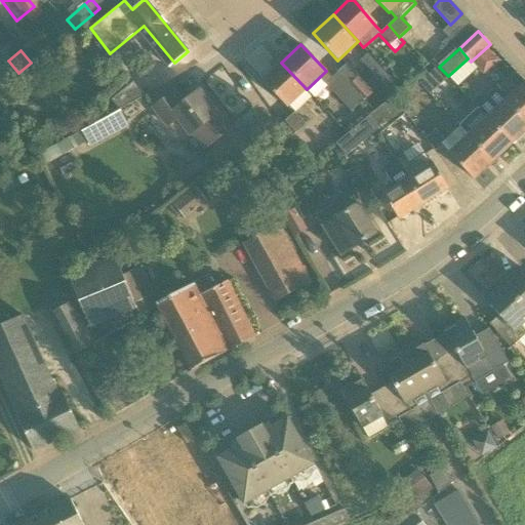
[(367,56),(361,63),(384,87),(391,80),(367,56)]
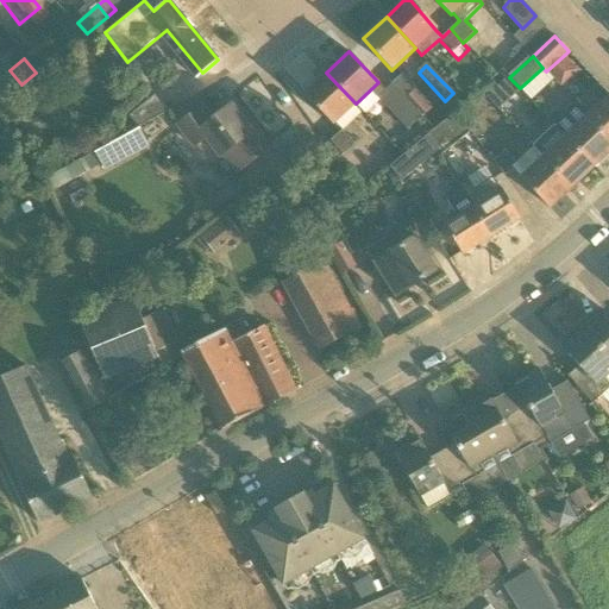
[(303,94),(333,125),(356,104),(326,73),(303,94)]
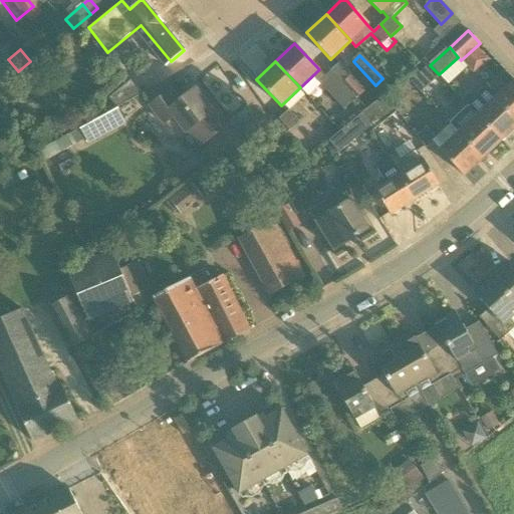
[(351,73),(339,61),(329,71),(340,83),(351,73)]
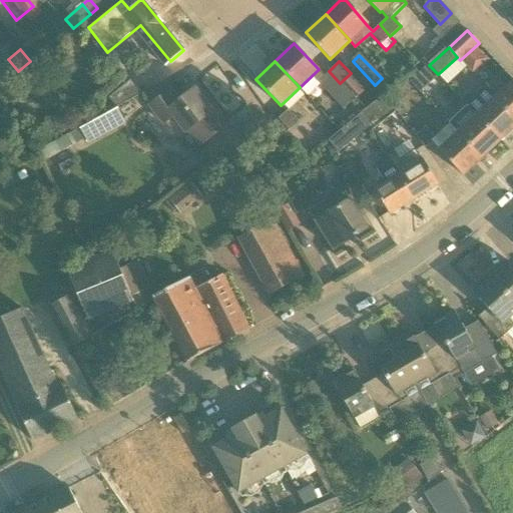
[(438,74),(429,65),(420,74),(429,83),(438,74)]
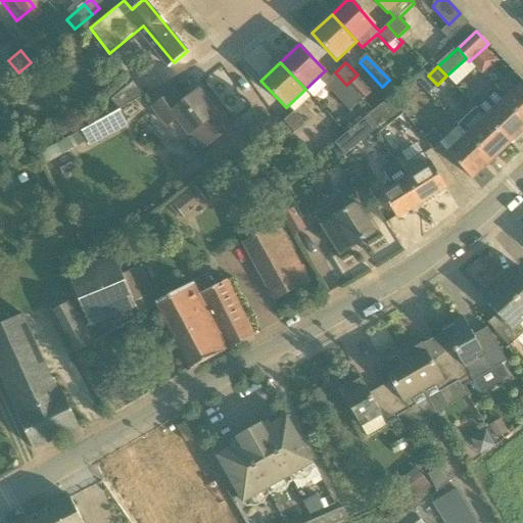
[(362,100),(346,85),(335,73),(323,84),(349,111),(362,100)]
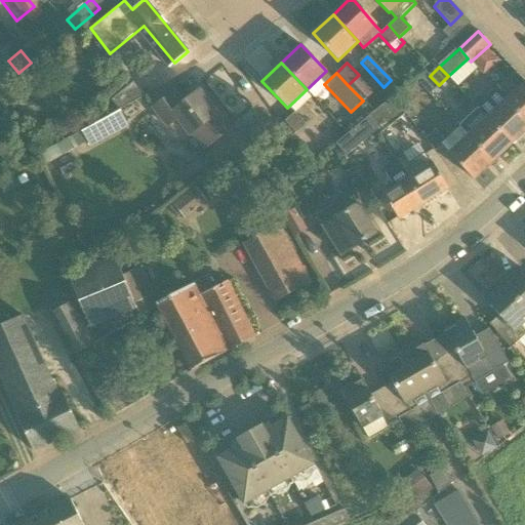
[(119,110),(145,95),(133,81),(111,99),(119,110)]
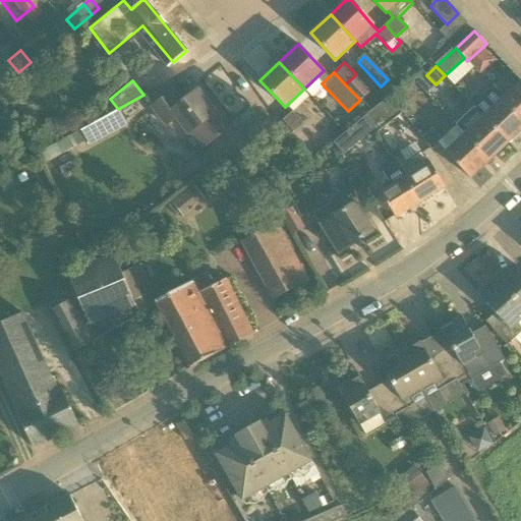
[(520,80),(502,99),(520,119),(520,80)]
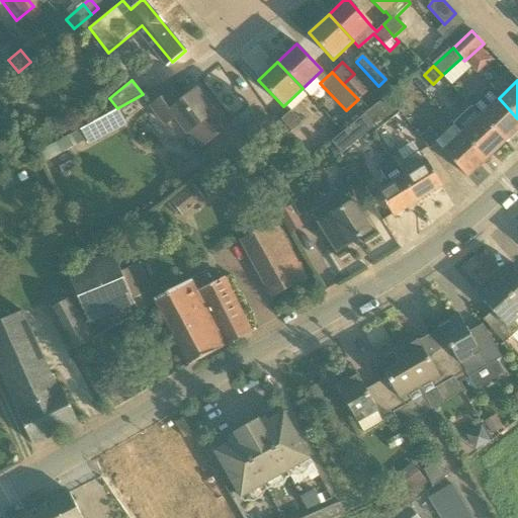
[(218,108),(213,111),(196,89),(180,101),(172,90),(151,107),(166,125),(175,118),(187,134),(194,127),(206,144),(230,124),(218,108)]
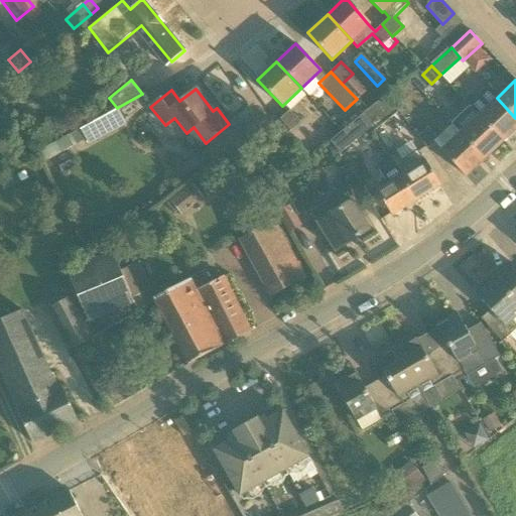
[(362,114),(374,130),(398,112),(386,95),(362,114)]
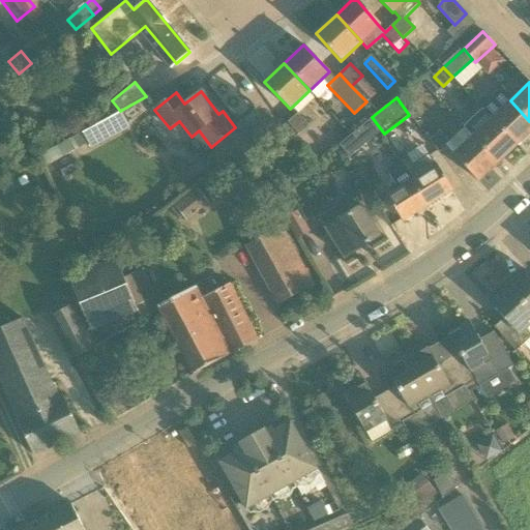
[(517,145),(529,133),(529,121),(510,100),(492,118),(517,145)]
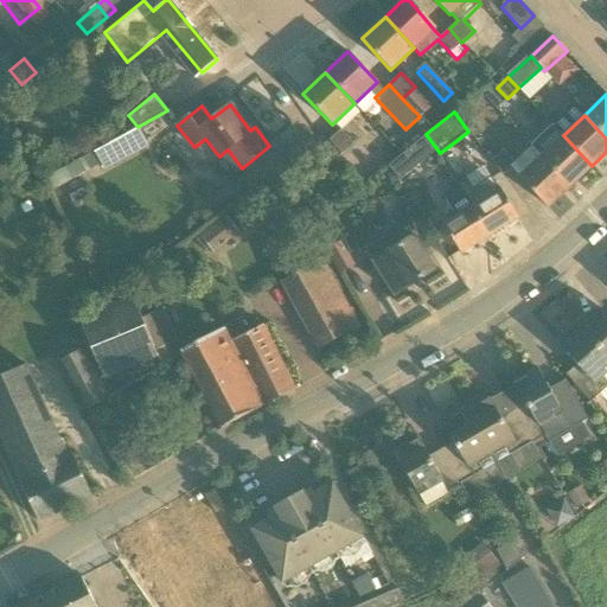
[(330,140),(342,154),(353,145),(342,131),(330,140)]
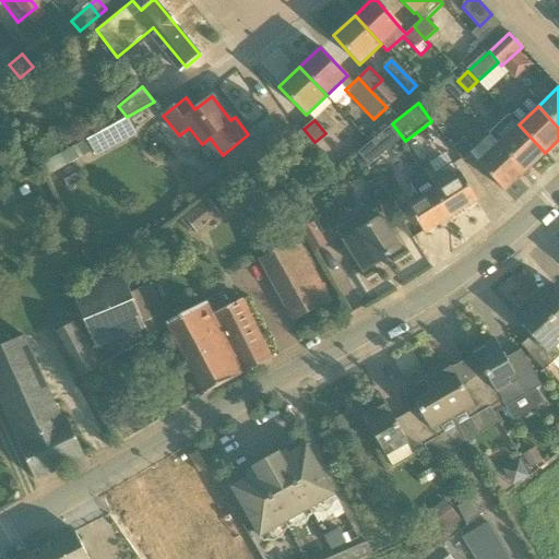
[(94,135),(100,150),(130,137),(125,122),(94,135)]
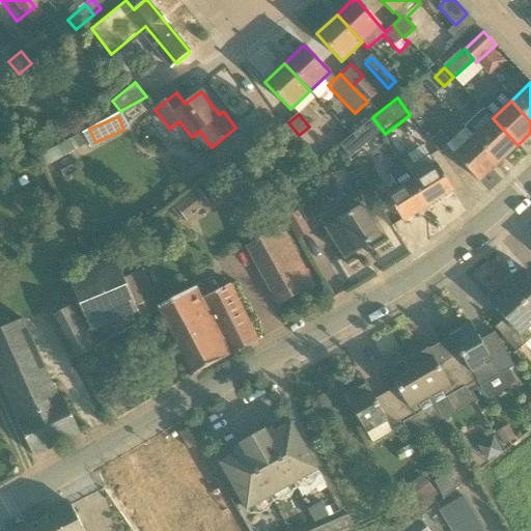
[(518,145),(493,118),(473,136),(499,163),(518,145)]
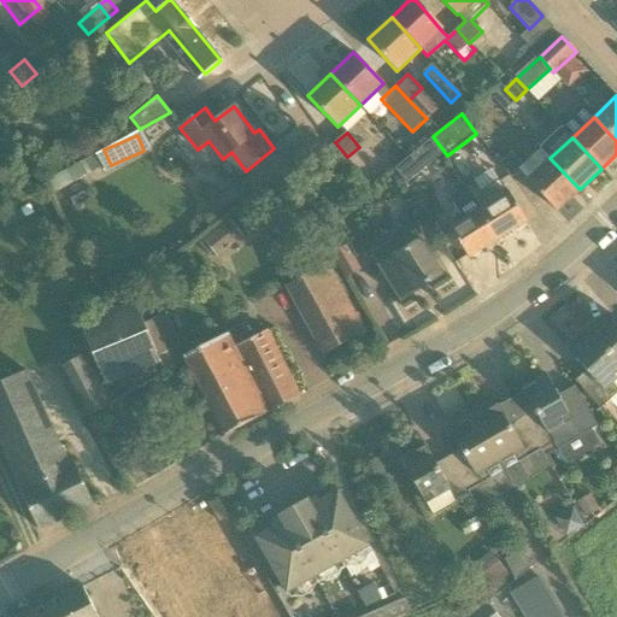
[(512,178),(524,169),(512,153),(500,163),(512,178)]
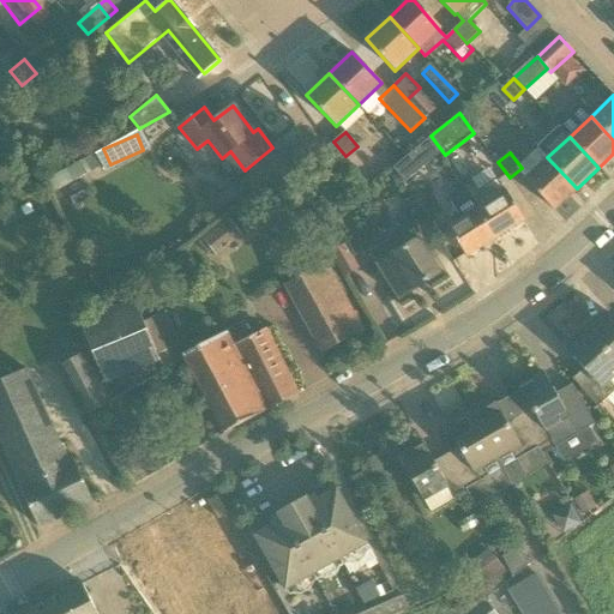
[(392,169),(402,182),(415,172),(415,173),(422,168),(411,154),(405,158),(392,169)]
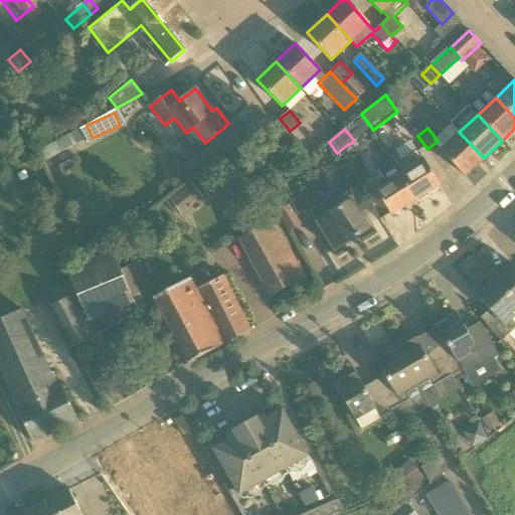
[(465,176),(484,158),(459,132),(440,150),(465,176)]
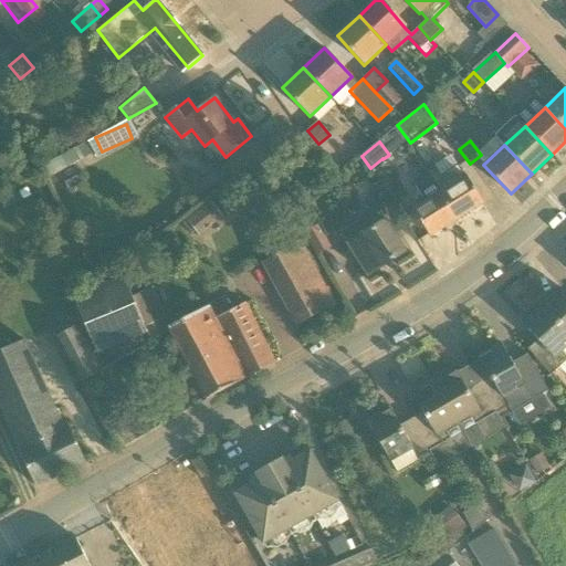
[(74,147),(51,161),(58,171),(80,158),(74,147)]
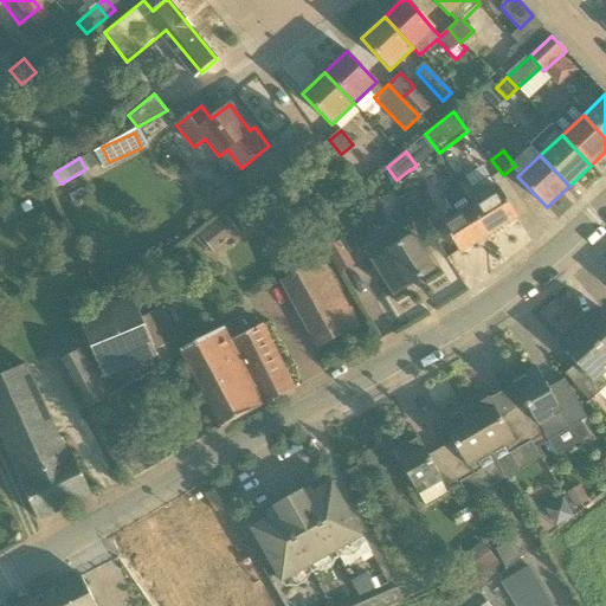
[(458,185),(464,195),(478,220),(489,236),(517,218),(509,204),(498,189),(491,176),(472,188),(468,179),(458,185)]
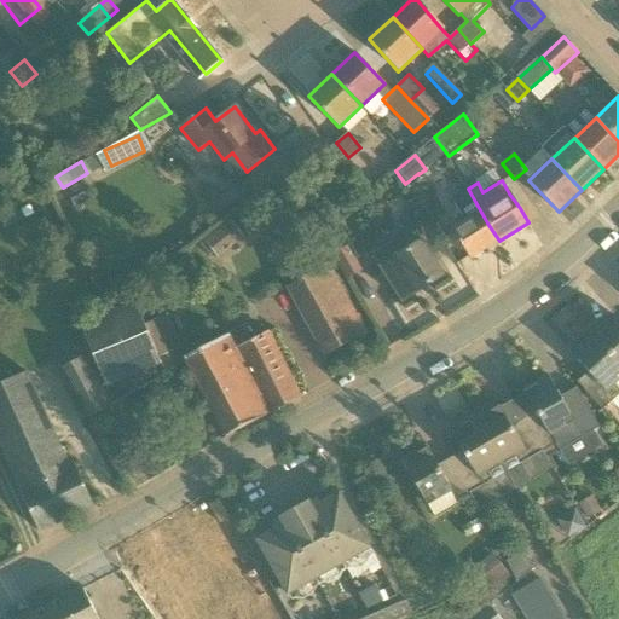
[(489,225),(474,200),(458,209),(464,221),(452,229),(458,241),(470,259),(499,241),(489,225)]
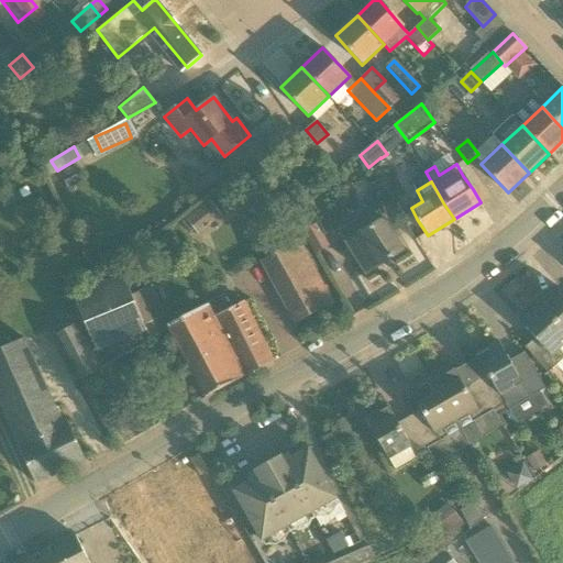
[(209,200),(186,219),(198,234),(221,216),(209,200)]
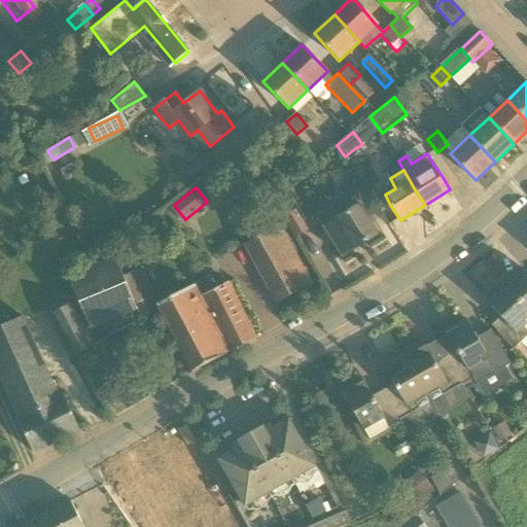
[(351,195),(318,215),(324,226),(342,256),(377,235),(358,205),(351,195)]
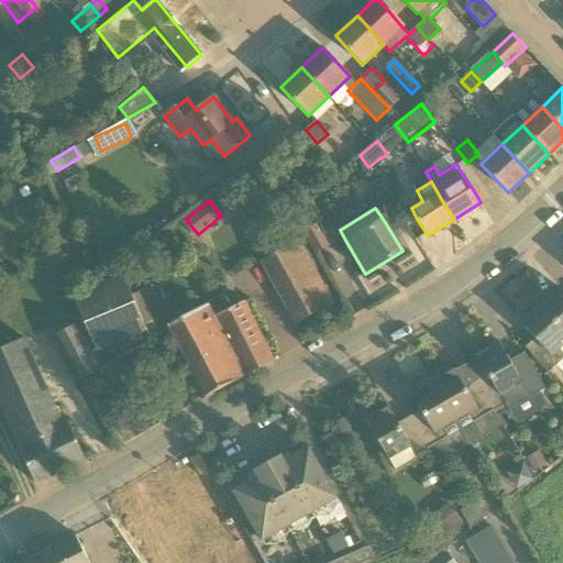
[(310,247),(322,241),(313,225),(301,233),(310,247)]
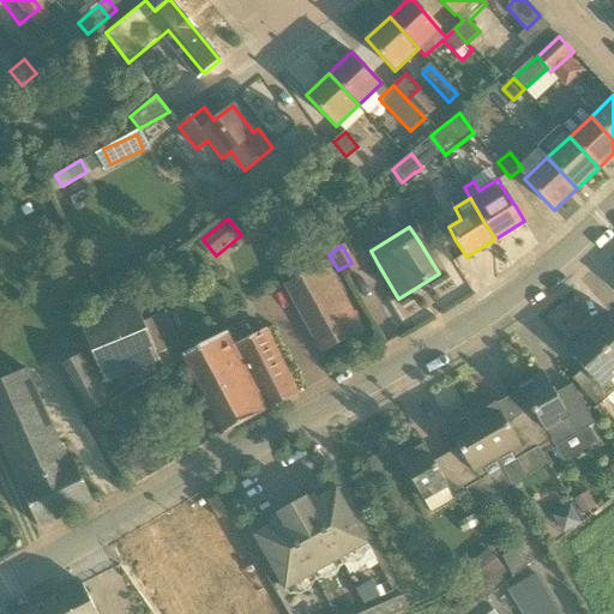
[(326,263),(288,283),(324,351),(362,331),(326,263)]
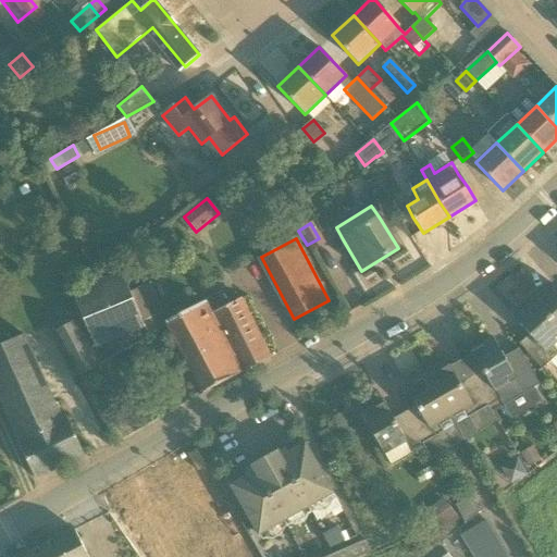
[(72,293),(101,362),(148,336),(122,272),(72,293)]
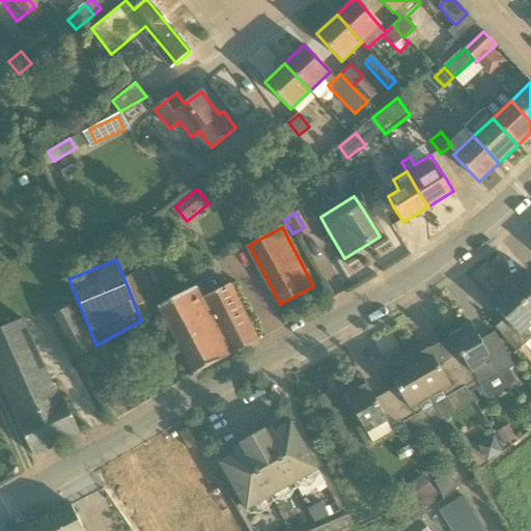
[(530,275),(529,273),(523,279),(521,276),(508,287),(530,311),(530,275)]
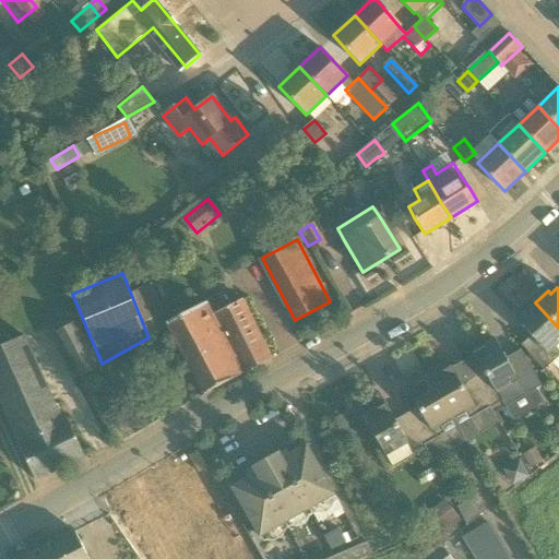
[(221,295),(166,324),(204,394),(271,359),(241,299),(226,307),(221,295)]
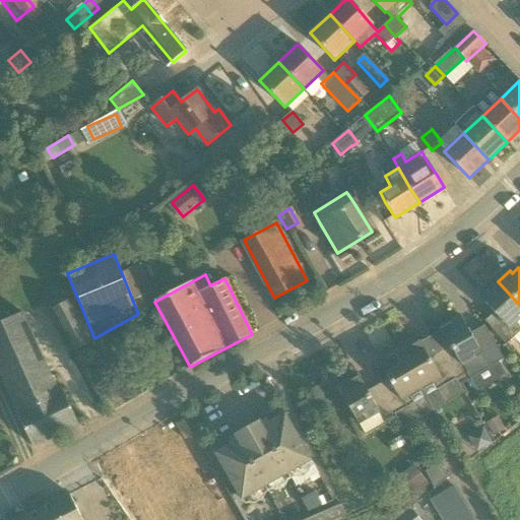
[(482,300),(494,313),(484,321),(506,344),(519,331),(519,326),(516,323),(519,319),(519,305),(498,281),(486,291),(489,294),(482,300)]
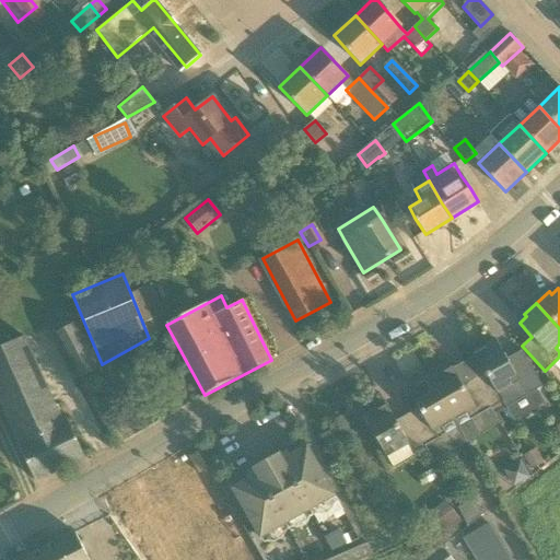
[(74,378),(102,364),(79,321),(51,336),(74,378)]
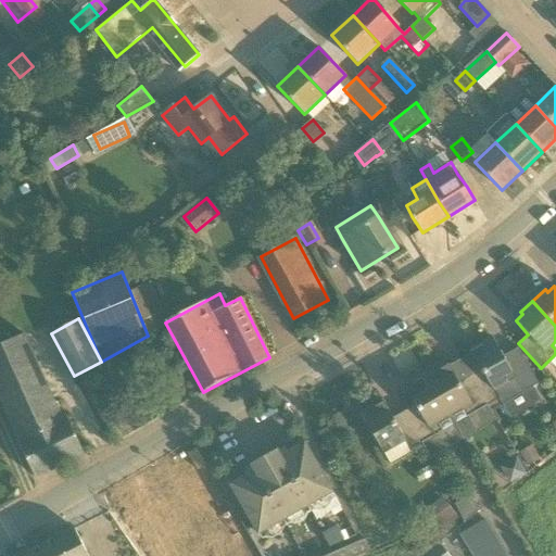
[(35,478),(84,455),(66,417),(62,419),(23,333),(0,344),(0,401),(17,438),(35,478)]
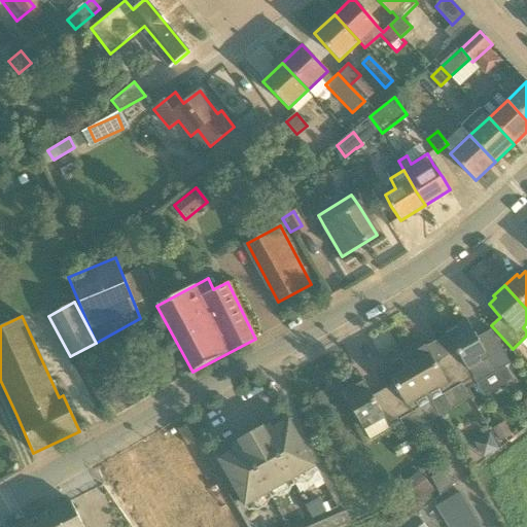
[(455,349),(445,355),(461,384),(473,378),(477,384),(508,364),(489,329),(476,337),(466,319),(453,327),(454,329),(447,334),(455,349)]
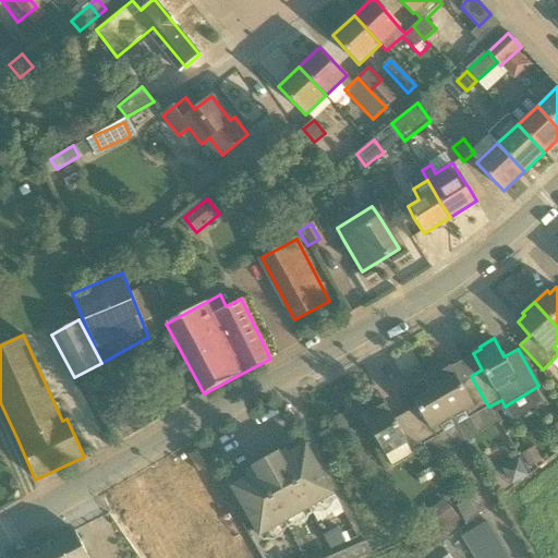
[(471,376),(459,383),(450,366),(444,371),(441,367),(427,376),(451,417),(463,410),(469,419),(488,407),(471,376)]
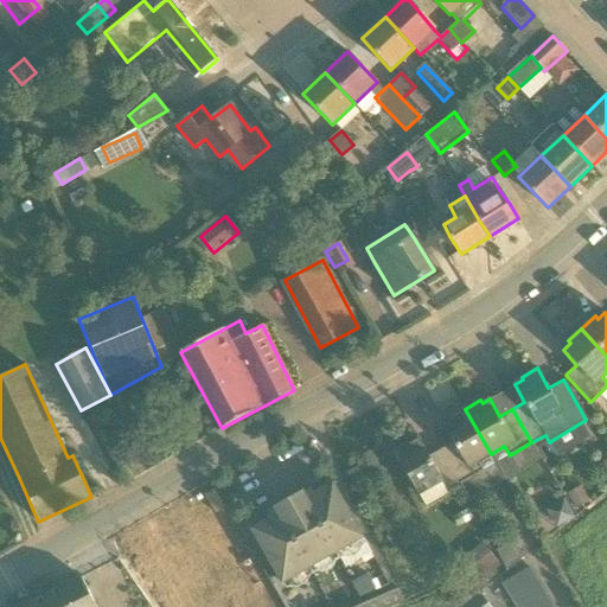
[(453,442),(441,449),(460,484),(483,471),(478,461),(491,454),(465,409),(449,417),(451,421),(443,426),(453,442)]
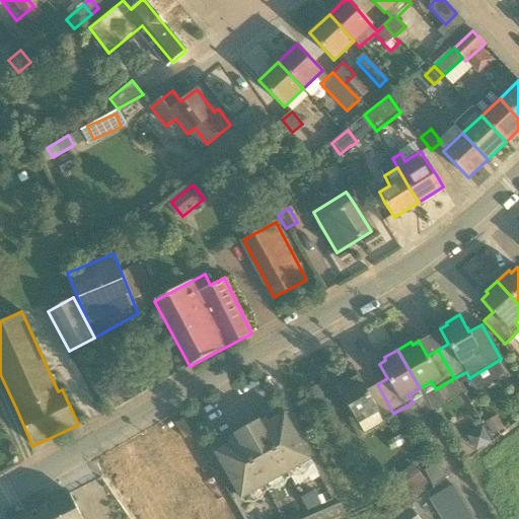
[(336,385),(358,424),(377,413),(382,420),(393,414),(377,384),(366,390),(358,376),(351,380),(350,377),(336,385)]
